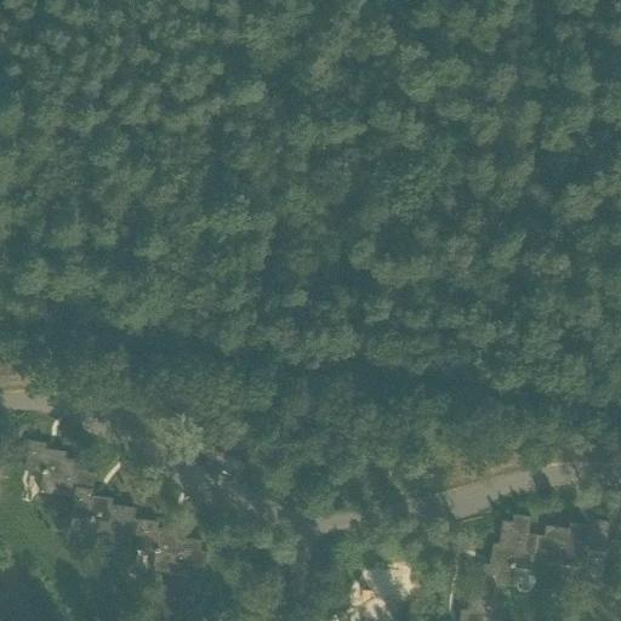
[(29,442),(26,466),(24,472),(43,474),(40,493),(74,499),(75,488),(93,491),(96,474),(89,473),(90,463),(66,460),(67,454),(46,450),(46,444),(29,442)]
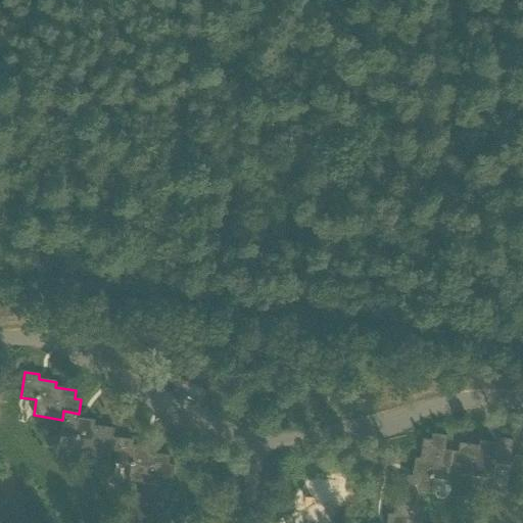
[(117,454),(120,439),(113,438),(114,429),(95,426),(96,421),(78,419),(79,414),(63,411),(62,420),(60,437),(76,439),(74,455),(103,459),(104,452),(117,454)]
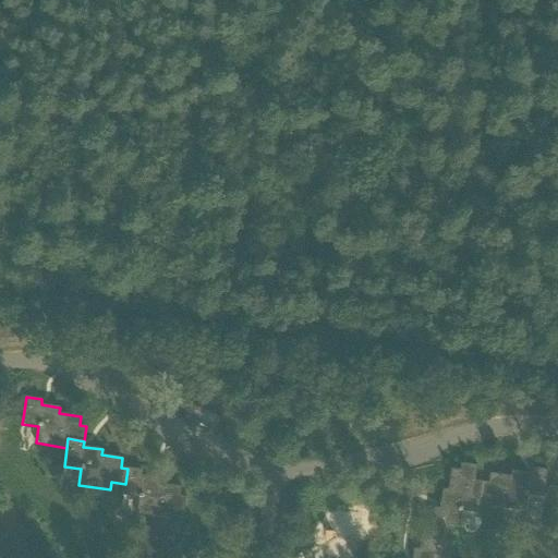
[(478,513),(481,498),(483,482),(475,481),(477,466),(461,464),(461,471),(451,470),(448,490),(443,489),(440,509),(435,508),(433,524),(449,526),(460,528),(462,511),(478,513)]
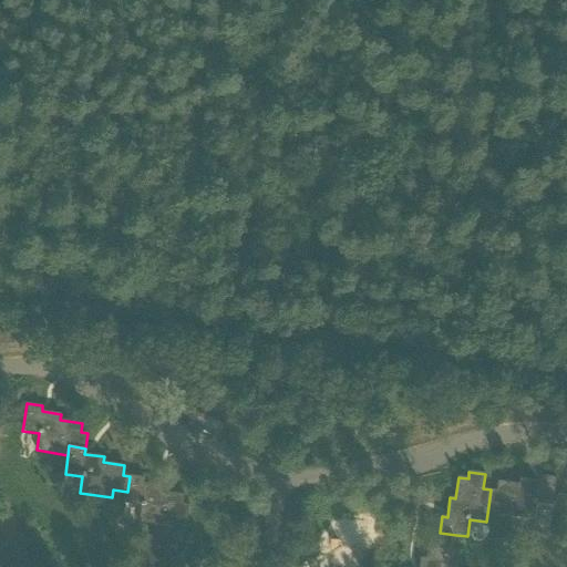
[(140,523),(155,525),(172,527),(173,519),(188,522),(191,505),(184,505),(185,495),(163,492),(164,486),(144,483),(145,478),(130,476),(127,492),(125,504),(142,506),(140,523)]
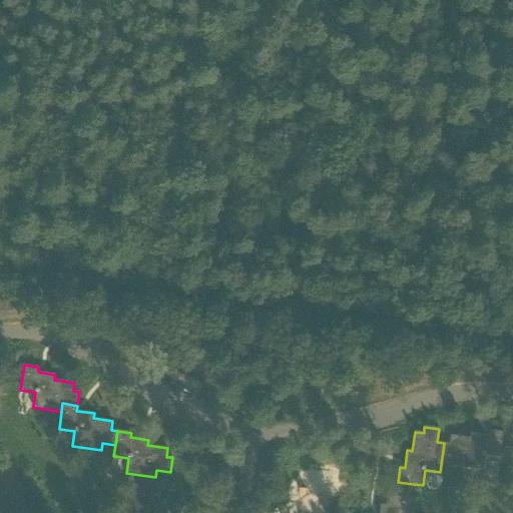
[(450,444),(444,443),(442,458),(455,460),(454,467),(483,471),(485,456),(500,458),(504,433),(489,431),(488,435),(471,433),(470,438),(451,435),(450,444)]
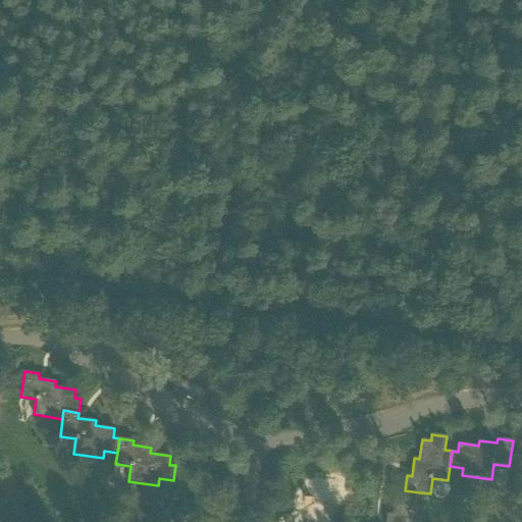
[(166,521),(168,513),(163,512),(166,492),(157,490),(158,485),(143,483),(141,497),(134,496),(129,521),(166,521)]
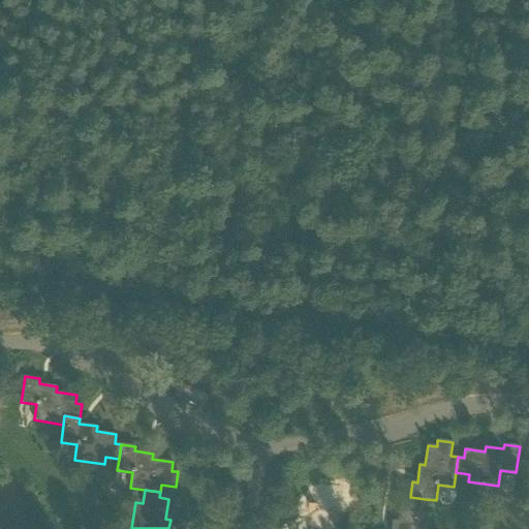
[(426,499),(410,497),(409,502),(401,501),(398,521),(393,521),(391,528),(428,528),(431,514),(424,512),(426,499)]
